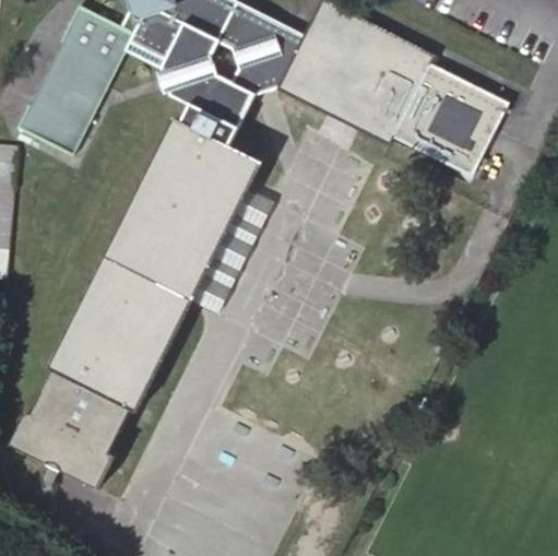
[(182,103),(175,119),(224,142),(249,91),(283,85),(308,35),(237,0),(120,0),(122,8),(116,23),(82,7),(26,125),(80,150),(125,51),(155,66),(153,71),(159,92),(182,103)]
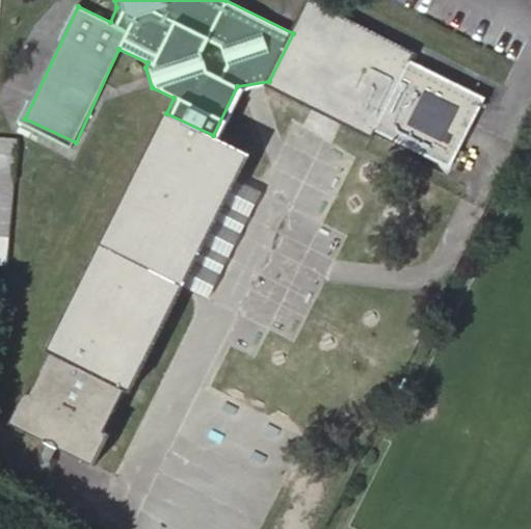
[(293,33),(269,81),(377,133),(379,127),(451,160),(483,96),(410,60),(416,50),(312,0),(310,0),(293,33)]
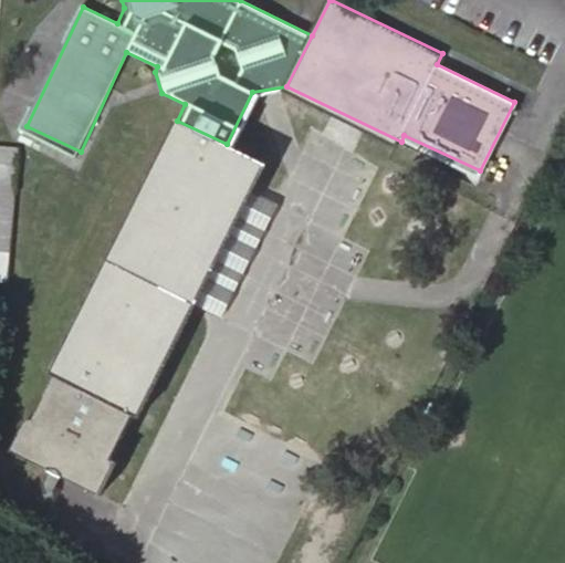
[(227,144),(177,121),(51,373),(129,412),(134,414),(192,299),(246,194),(262,162),(227,144)]
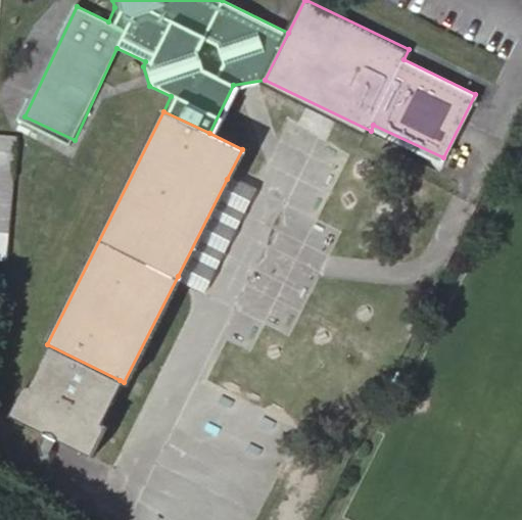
[(0,141),(0,264),(5,265),(16,143),(0,141)]
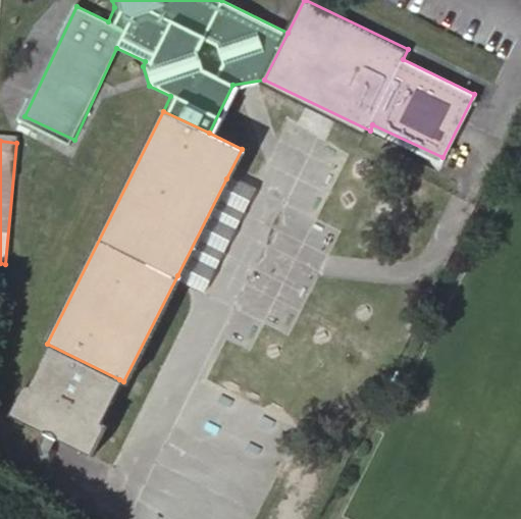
[(249,190),(226,178),(177,275),(200,287),(249,190)]
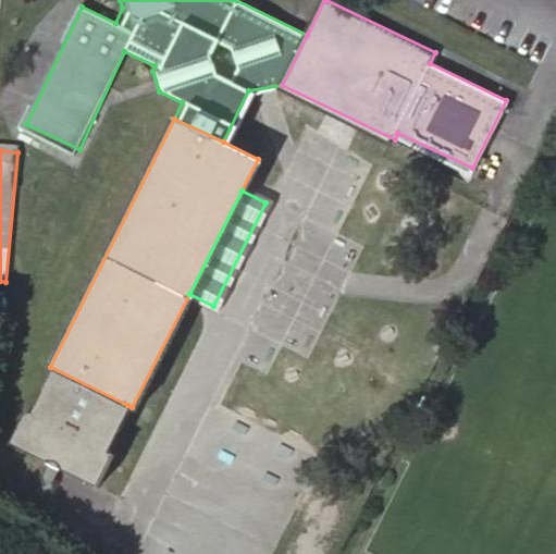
[(127,405),(50,367),(29,407),(23,407),(5,442),(93,485),(108,455),(104,450),(127,405)]
